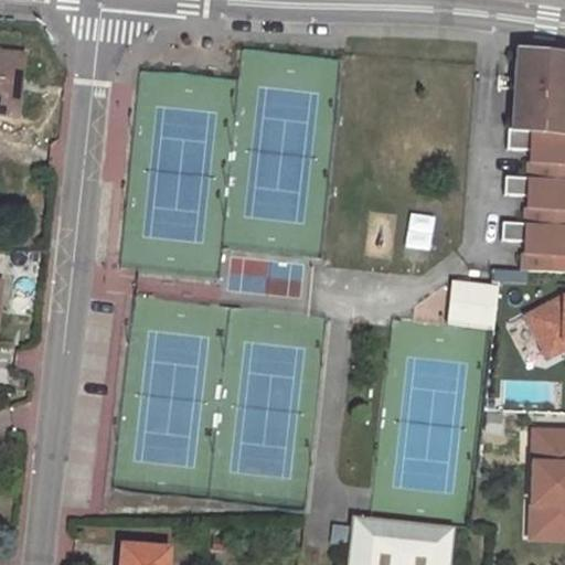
[(523,252),(564,255),(564,55),(515,51),(511,131),(507,131),(507,149),(529,150),(528,179),(504,177),(503,195),(526,196),(525,224),(502,223),(501,241),(524,242),(523,252)]
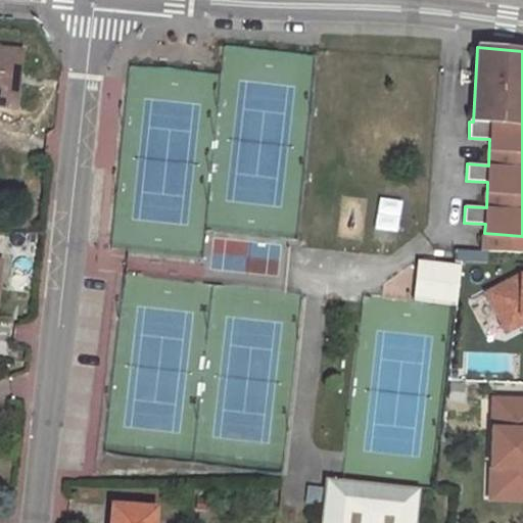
[(0,106),(13,108),(18,53),(0,50),(0,106)]
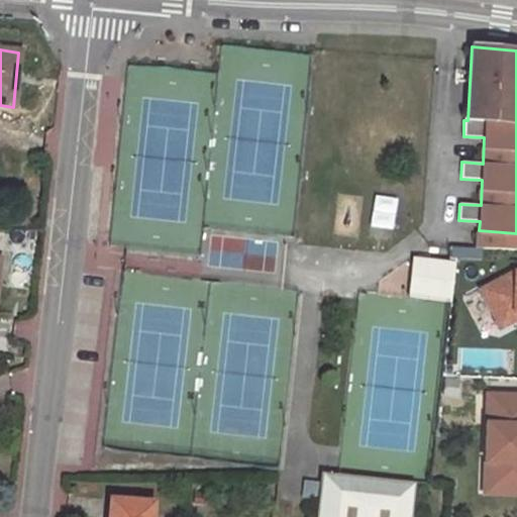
[(516,233),(479,230),(478,247),(516,248),(516,233)]
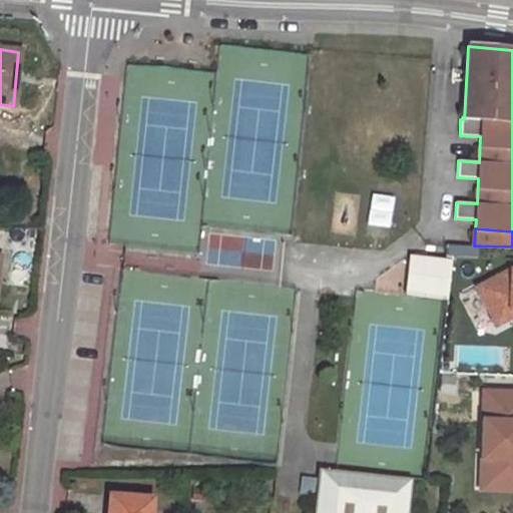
[(447,297),(450,265),(413,260),(409,292),(447,297)]
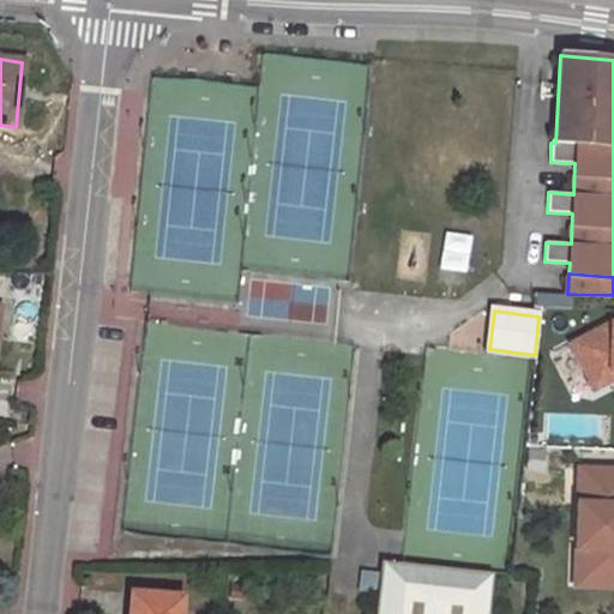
[(613,323),(612,323),(572,344),(590,379),(611,369),(613,368),(613,323)]
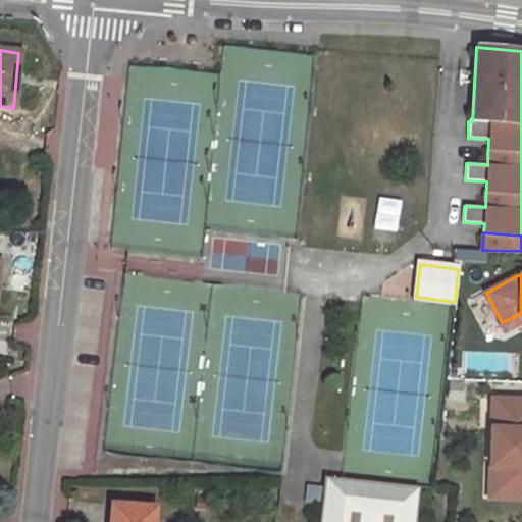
[(521,313),(519,314),(502,322),(506,330),(521,321),(521,313)]
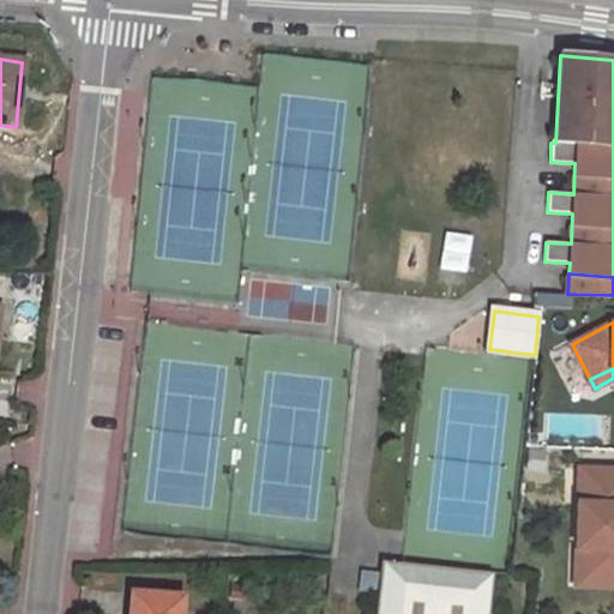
[(613,470),(578,469),(575,549),(593,551),(591,575),(613,575),(613,470)]
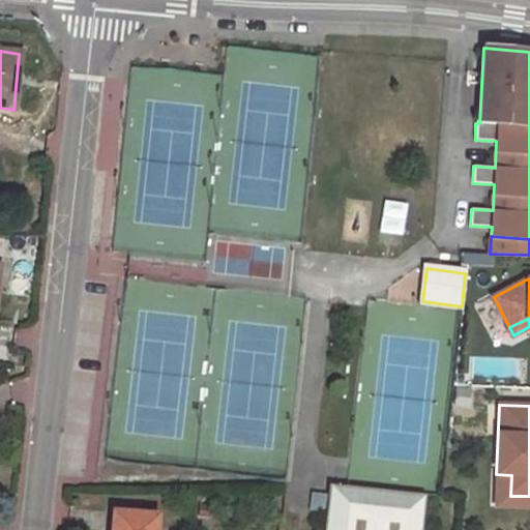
[(511,475),(496,474),(494,506),(529,507),(529,496),(510,496),(511,475)]
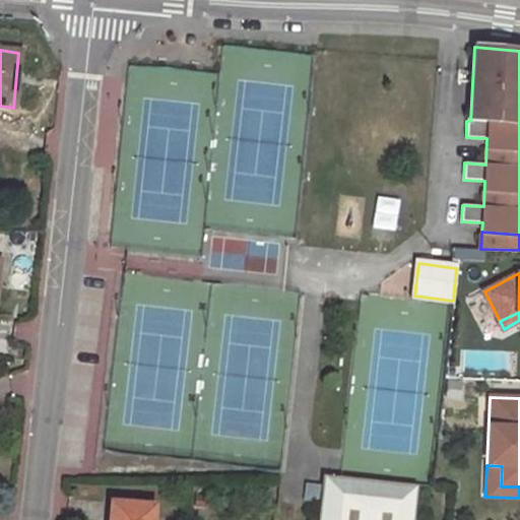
[(411,519),(416,484),(340,475),(324,473),(318,519),(411,519)]
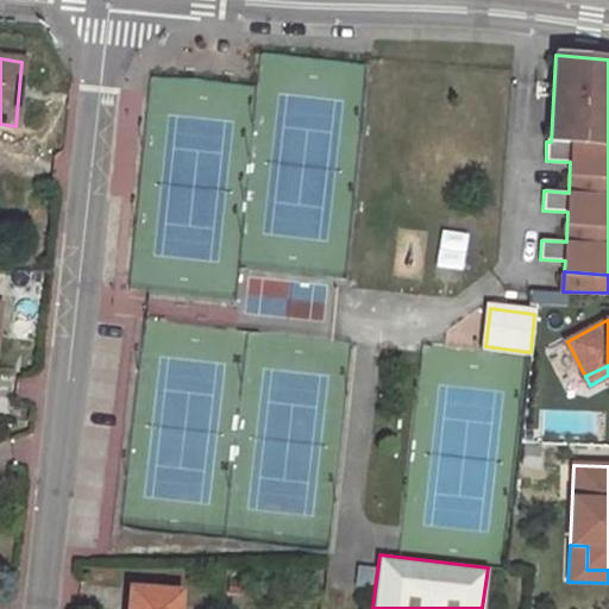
[(177,608),(180,592),(135,589),(132,608),(177,608)]
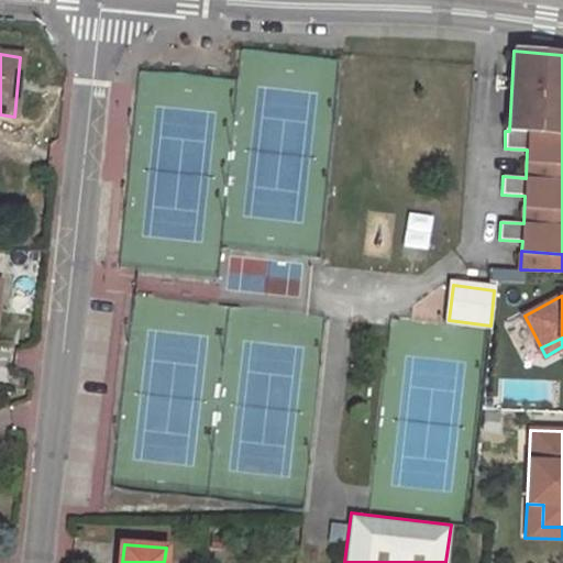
All buildings are outlined.
